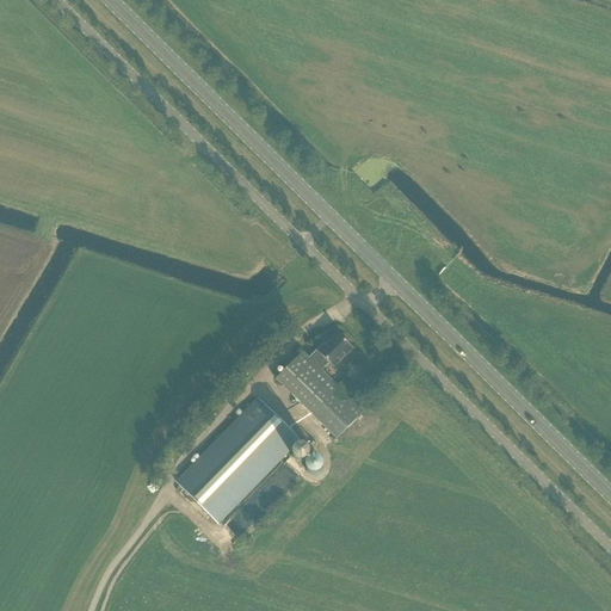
[(309,358),(321,370),(328,363),(334,369),(353,349),(337,333),(326,344),(325,343),(309,358)]
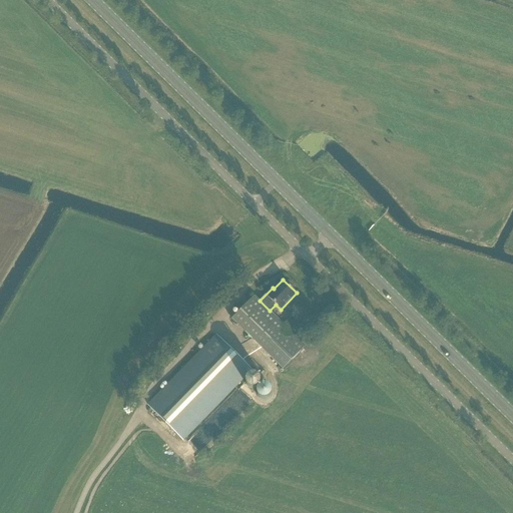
[(270,311),(260,301),(254,296),(231,319),(283,370),(306,346),(270,311)]
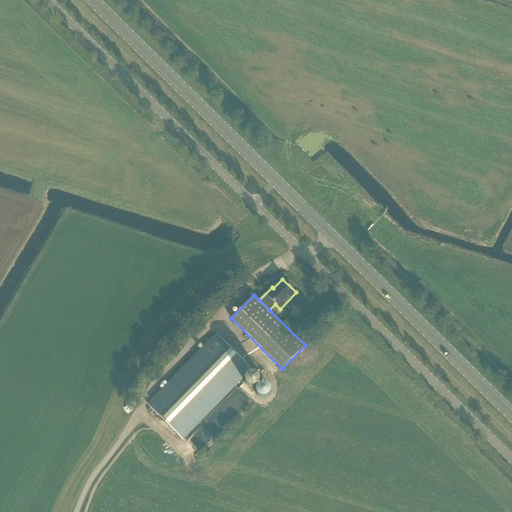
[(252,369),(217,334),(148,404),(183,439),(252,369)]
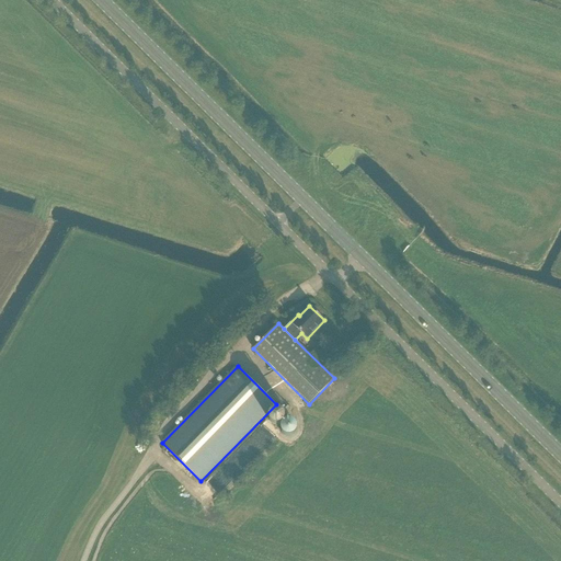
[(190,392),(174,407),(180,412),(195,399),(190,392)]
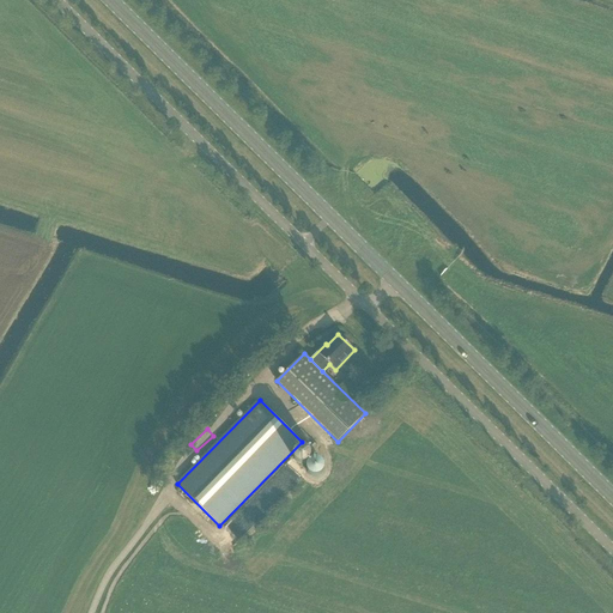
[(303,447),(301,447),(298,447),(297,448),(295,449),(293,453),(293,455),(293,457),(295,460),(297,462),(298,463),(302,465),(304,463),(307,462),(309,461),(310,459),(311,456),(311,454),(310,451),(310,450),(308,448),(305,447),(303,447)]
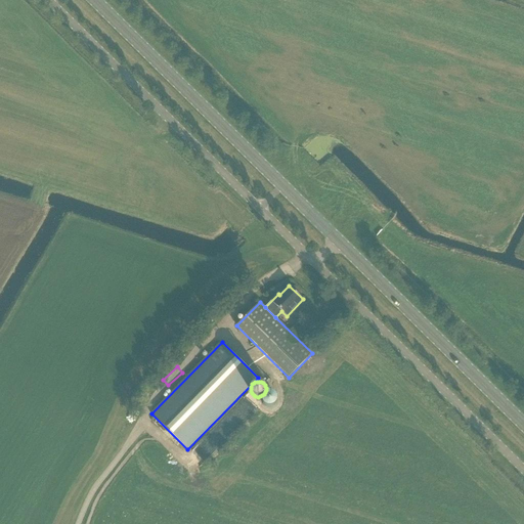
[(210,427),(221,438),(239,421),(228,409),(210,427)]
